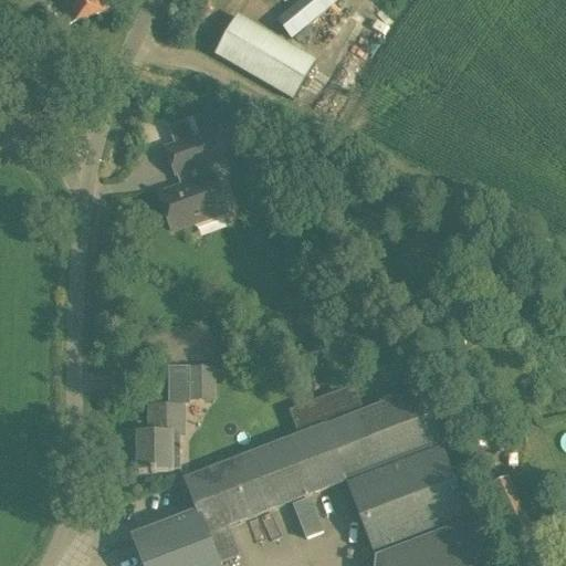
[(58,0),(67,27),(114,11),(109,0),(58,0)]
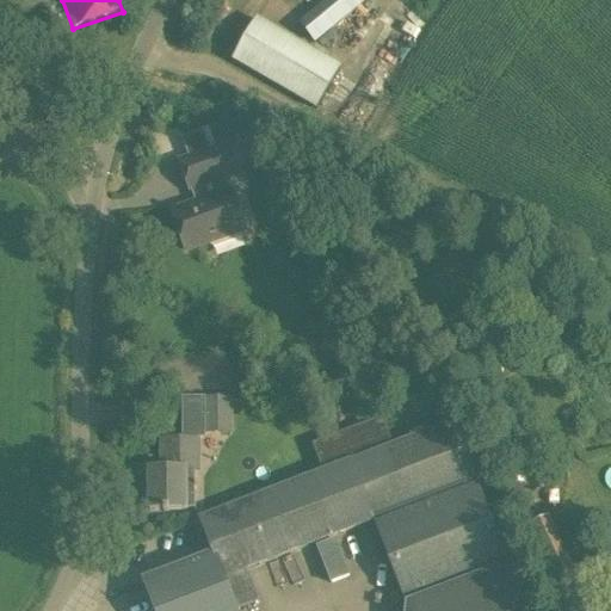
[(315,44),(366,0),(325,0),(297,23),(315,44)]
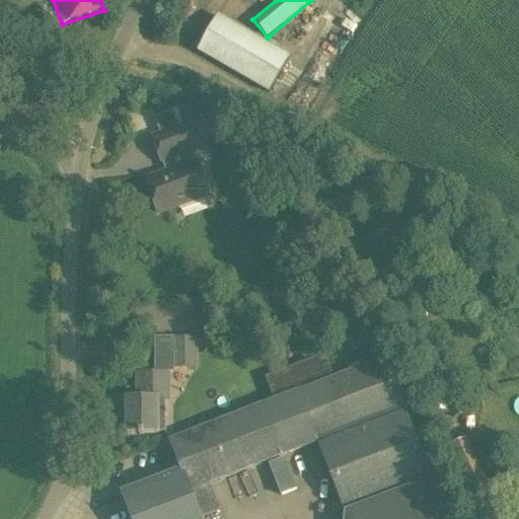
[(271,89),(290,54),(219,15),(199,51),(271,89)]
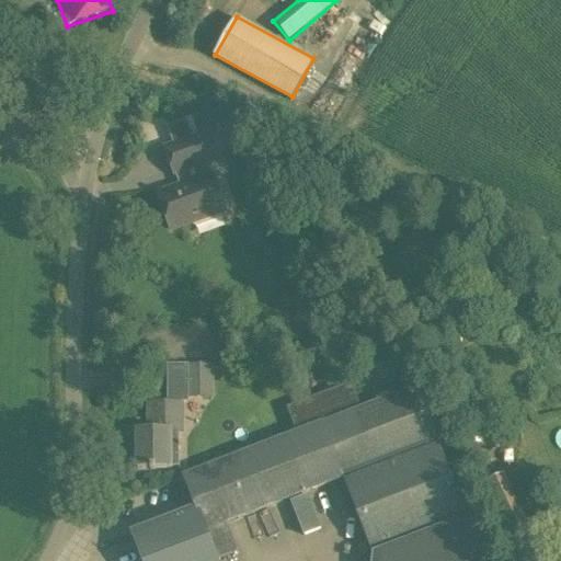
[(220,100),(224,89),(206,84),(204,96),(220,100)]
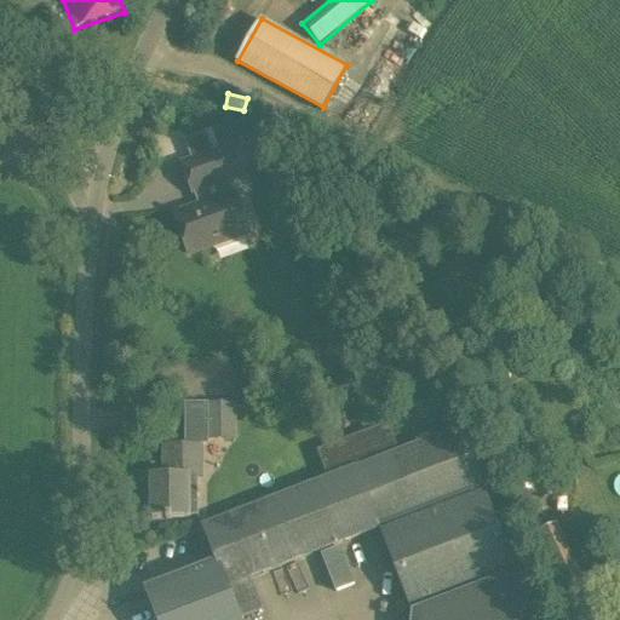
[(258,142),(269,137),(258,115),(247,121),(258,142)]
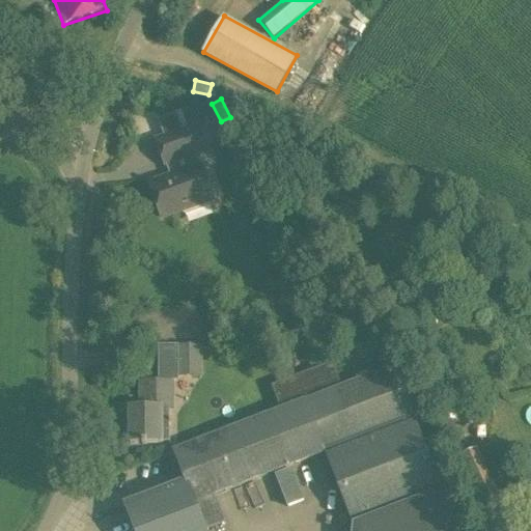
[(194,168),(190,156),(206,150),(197,126),(156,140),(165,165),(173,162),(177,173),(149,184),(162,219),(213,200),(200,166),(194,168)]
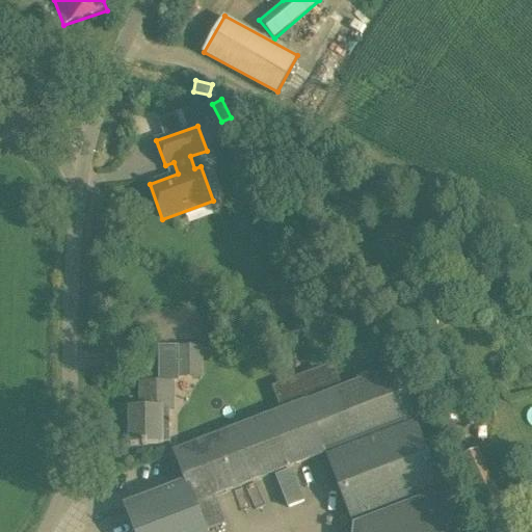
[(203,377),(203,349),(181,348),(181,377),(203,377)]
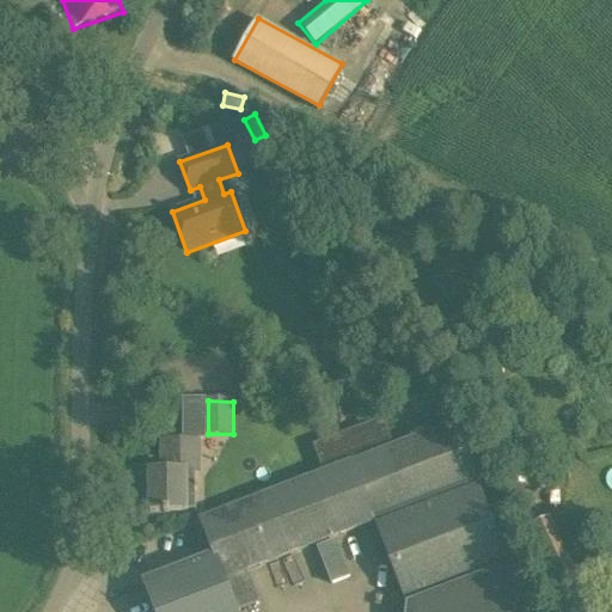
[(323,473),(393,447),(383,418),(312,446),(323,473)]
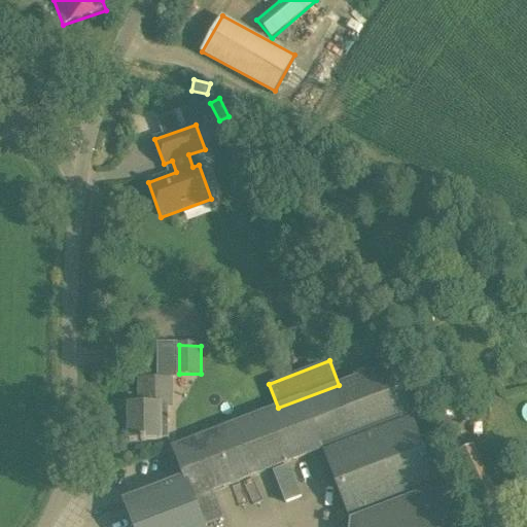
[(170,380),(170,361),(148,361),(148,366),(146,366),(146,380),(138,380),(138,405),(128,405),(128,441),(168,441),(168,407),(172,407),(172,380),(170,380)]
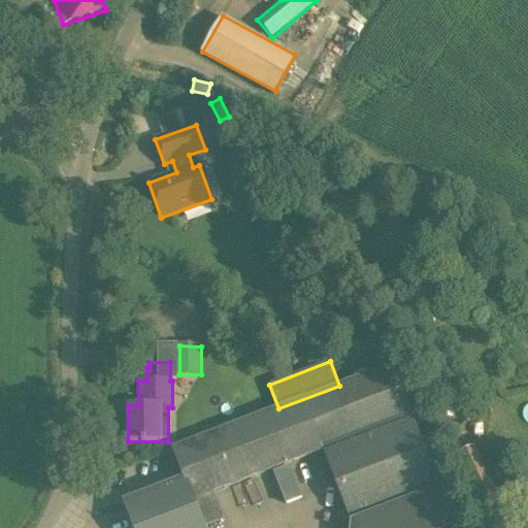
[(339,386),(278,408),(172,450),(183,476),(127,499),(137,527),(208,527),(207,525),(223,519),(212,494),(323,451),(351,523),(350,527),(454,527),(439,489),(440,489),(392,365),(339,386)]
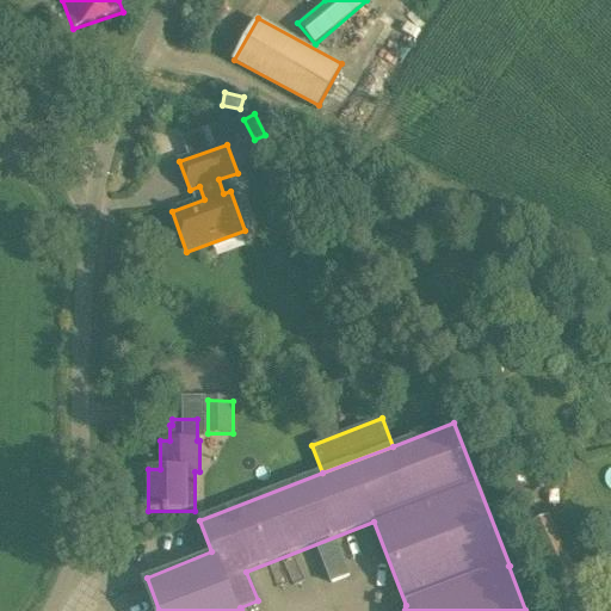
[(542,587),(574,572),(548,516),(516,531),(542,587)]
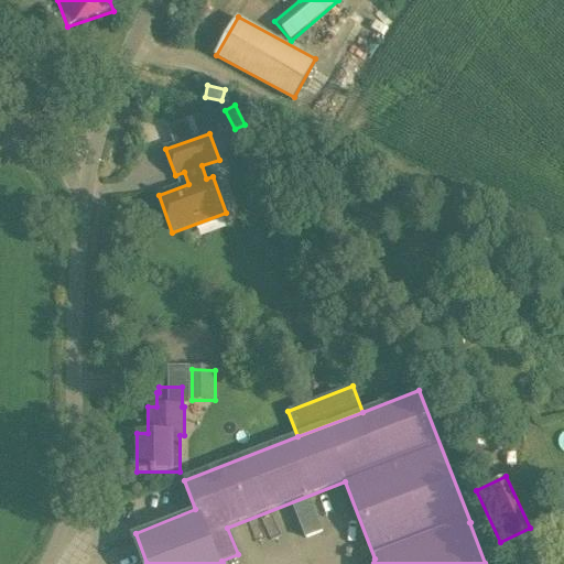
[(299,501),(308,535),(325,531),(315,497),(299,501)]
